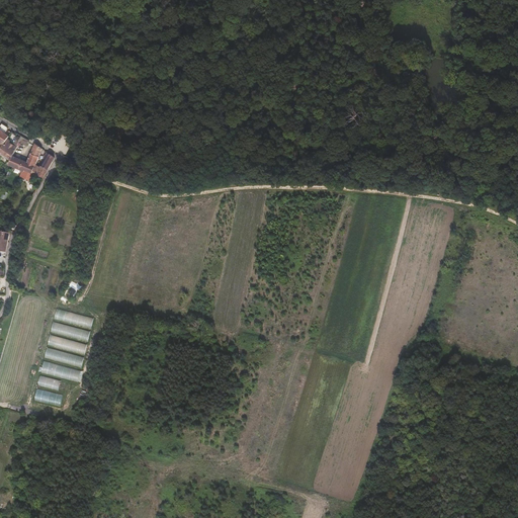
[(0,141),(0,142),(3,144),(7,139),(9,136),(5,133),(0,141)]
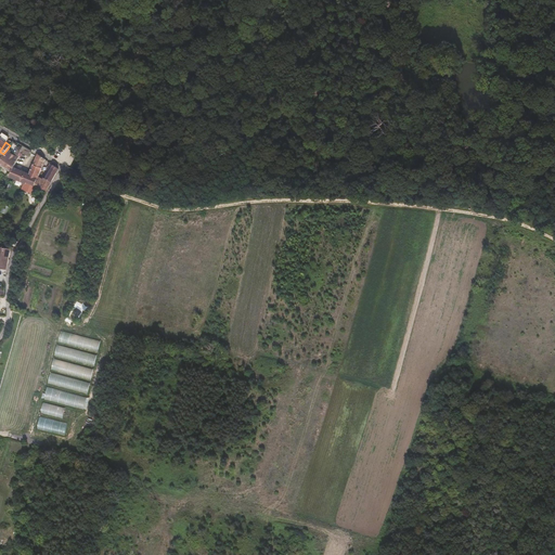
[(17,157),(14,155),(10,152),(11,150),(8,149),(3,154),(0,160),(0,163),(12,170),(17,157)]
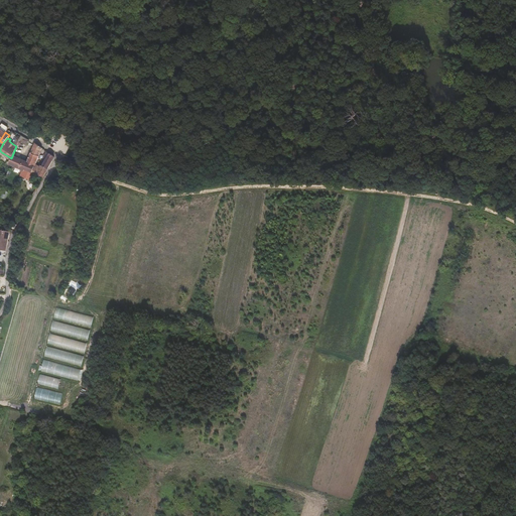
[(39,156),(42,148),(40,146),(35,143),(31,153),(39,156)]
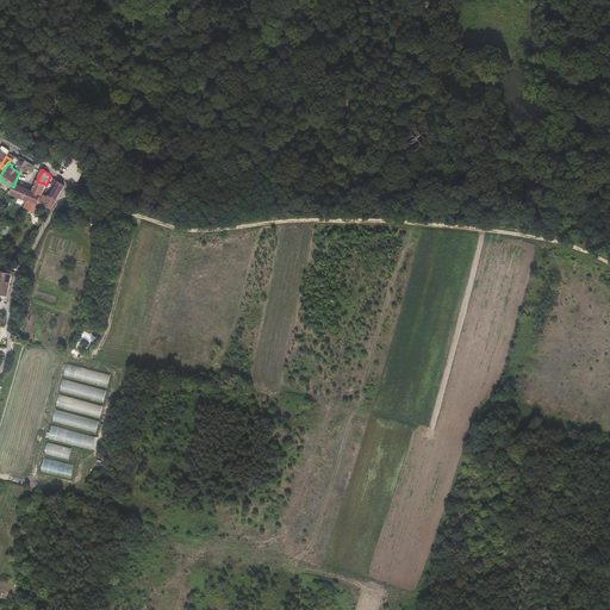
[(51,186),(55,188),(61,192),(64,186),(55,179),(51,186)]
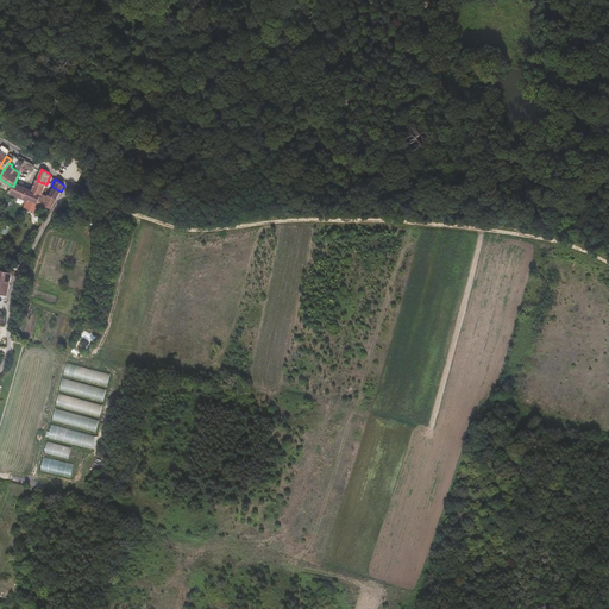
[(46,184),(37,181),(32,190),(32,193),(42,196),(43,194),(46,184)]
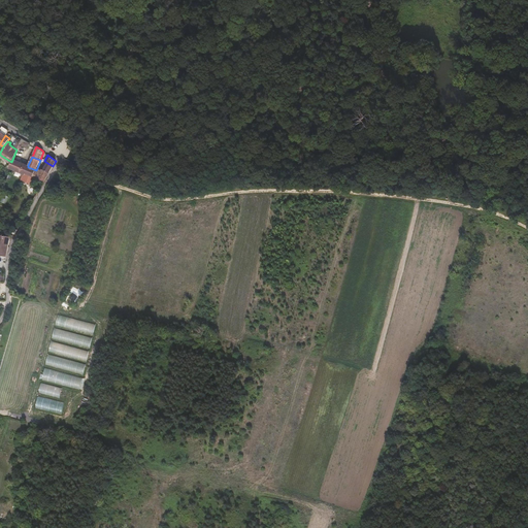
[(18,161),(13,159),(10,164),(8,168),(12,170),(18,161)]
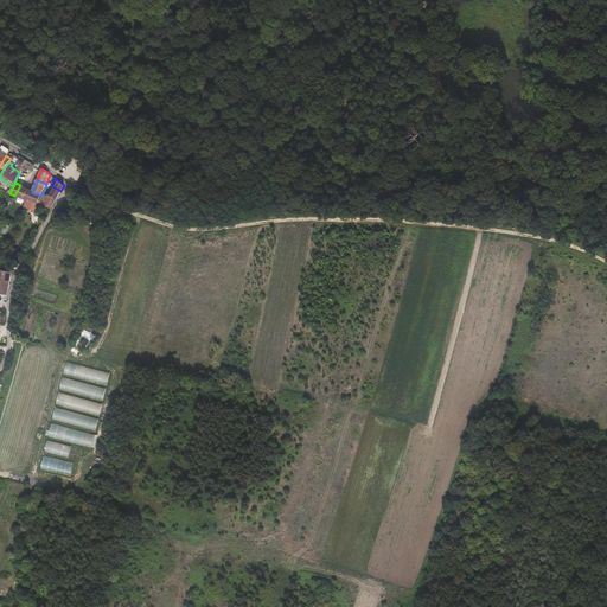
[(29,206),(27,208),(34,211),(38,203),(42,196),(32,192),(32,190),(20,185),(14,196),(19,197),(29,202),(29,199),(31,200),(29,206)]
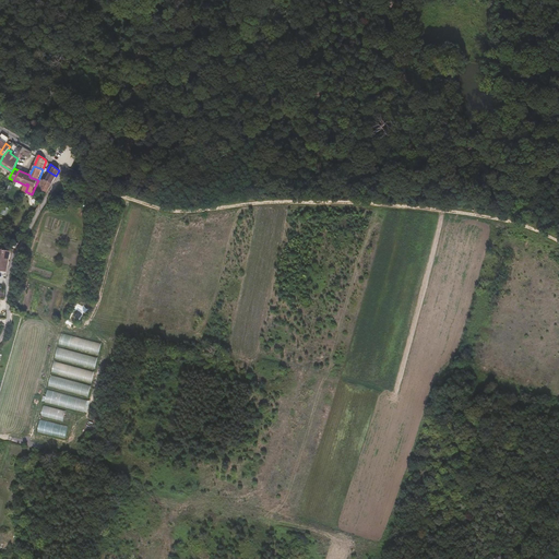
[(44,180),(39,189),(47,192),(52,183),(56,176),(50,173),(46,180),(45,179),(44,180)]
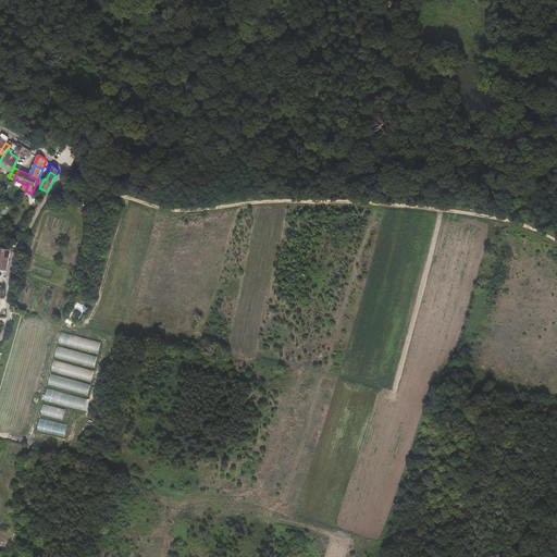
[(35,186),(38,187),(39,188),(44,180),(39,177),(38,180),(35,186)]
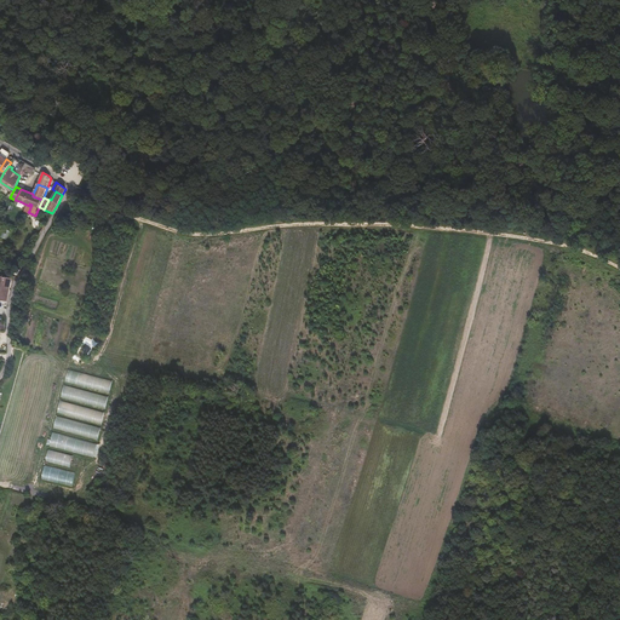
[(147,197),(145,197),(144,202),(143,204),(142,205),(141,207),(141,208),(142,211),(143,212),(144,213),(145,214),(148,213),(149,213),(151,212),(151,210),(153,207),(151,206),(149,202),(149,197),(147,197)]
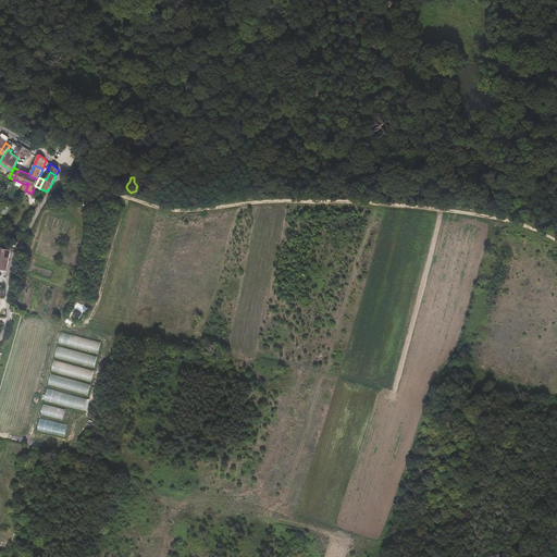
[(10,250),(2,249),(0,264),(0,269),(5,271),(10,250)]
